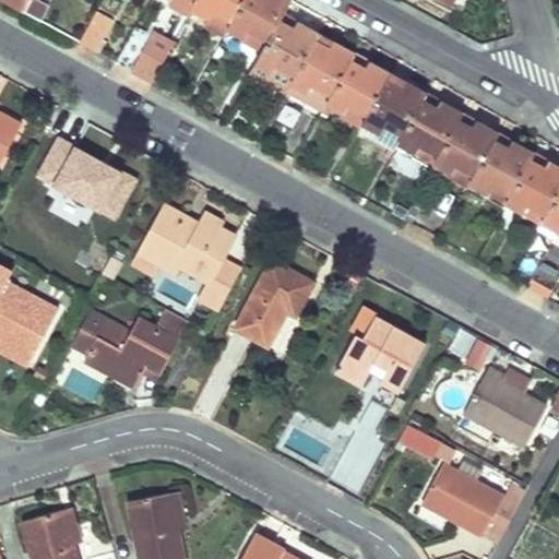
[(1,0),(23,11),(30,0),(1,0)]
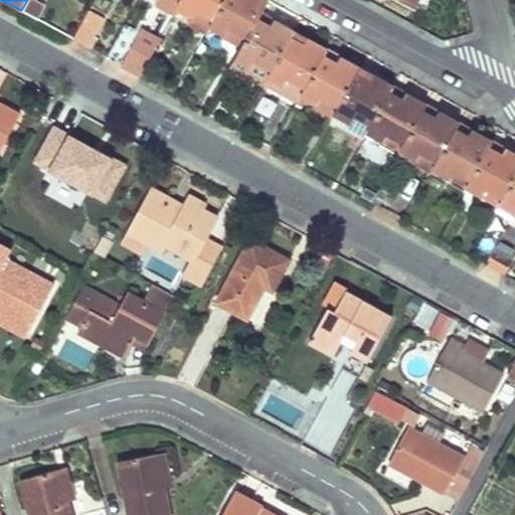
[(34,0),(27,0),(21,10),(31,16),(38,2),(34,0)]
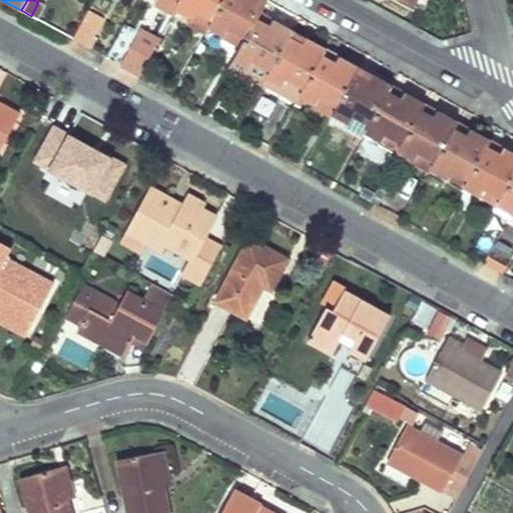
[(155,0),(155,2),(173,13),(176,7),(179,0),(155,0)]
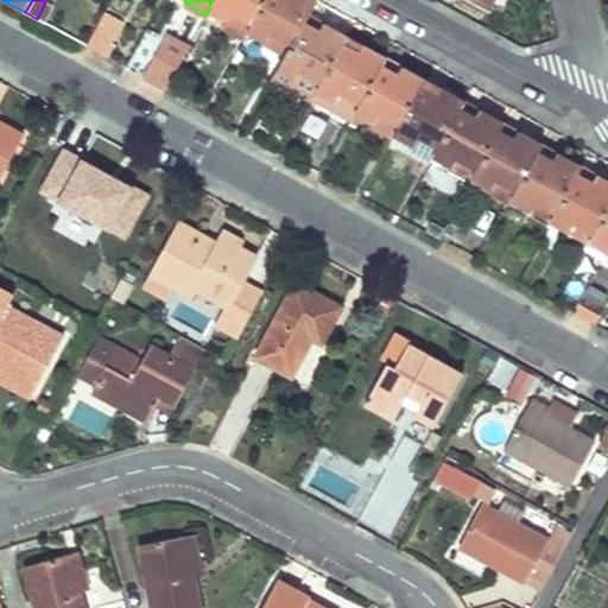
[(213,0),(209,8),(227,18),(222,26),(244,38),(247,31),(264,0),(213,0)]
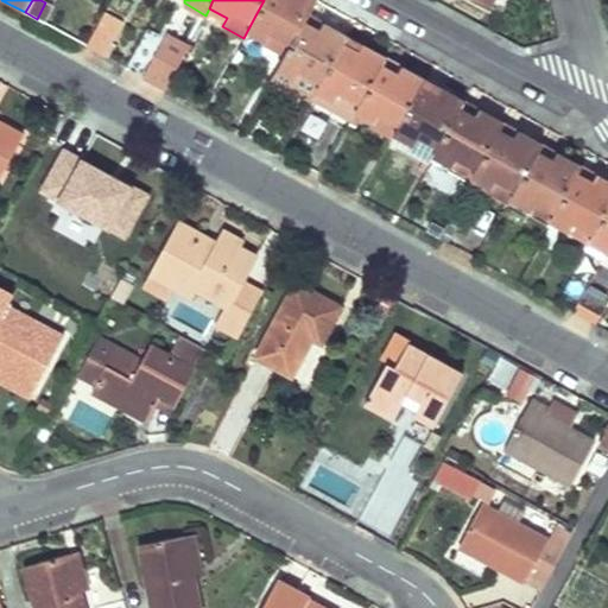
[(264,0),(247,31),(266,39),(264,45),(285,57),(304,21),(308,13),(315,0),(264,0)]
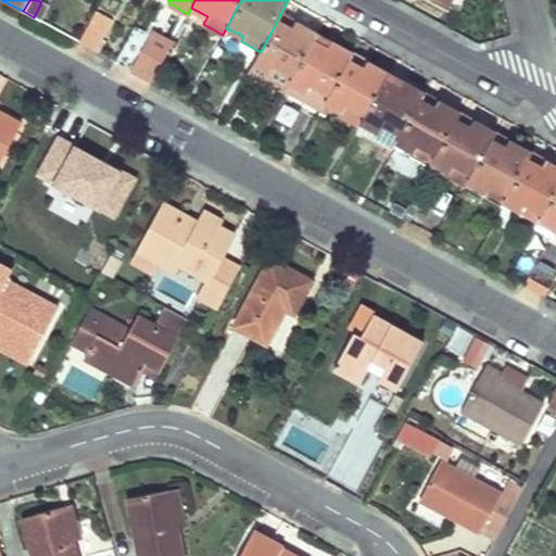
[(96,11),(78,41),(95,50),(112,21),(96,11)]
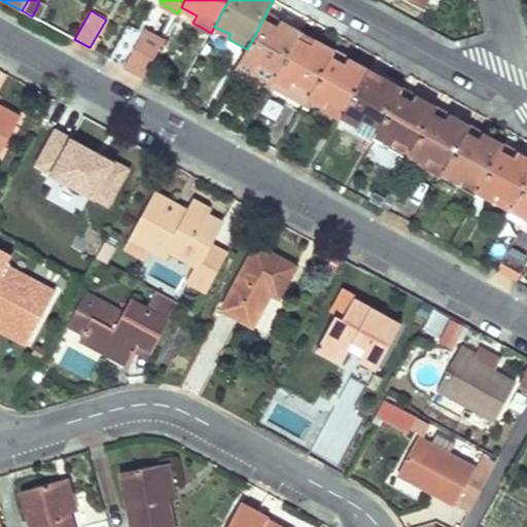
[(267,11),(264,19),(278,27),(282,21),(267,11)]
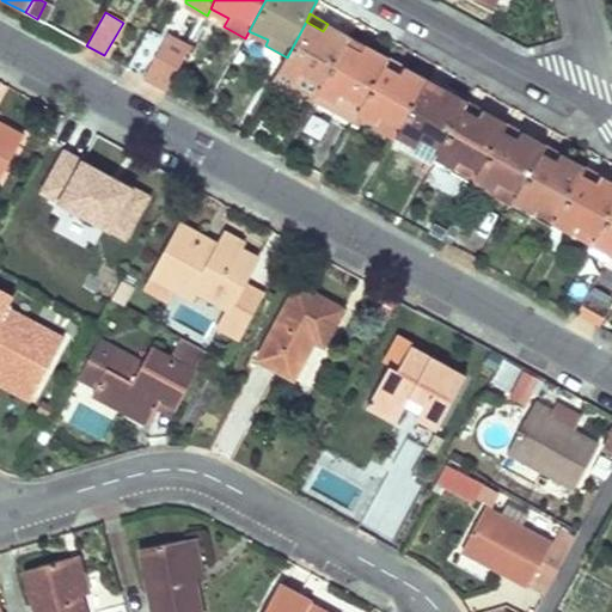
[(287,57),(281,68),(299,78),(304,71),(324,81),(346,43),(349,36),(328,24),(323,31),(306,22),(287,57)]
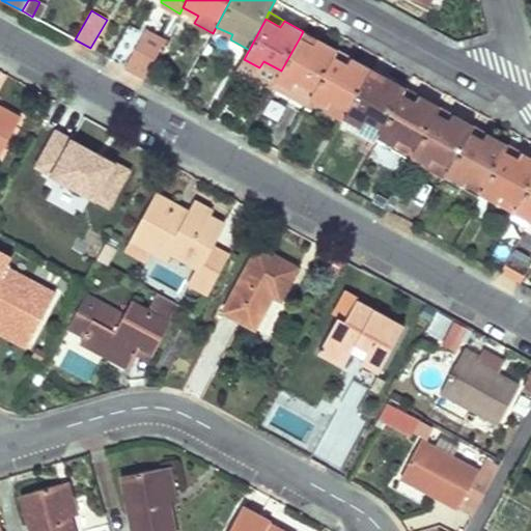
[(147,28),(123,66),(143,77),(165,38),(147,28)]
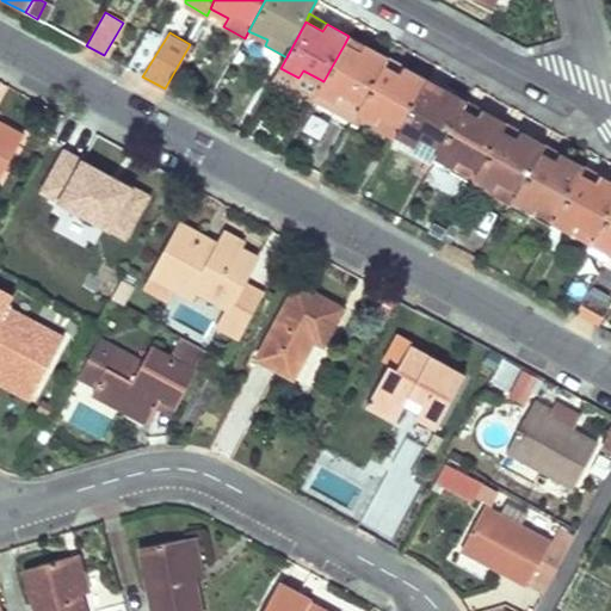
[(349,36),(345,43),(362,53),(365,45),(349,36)]
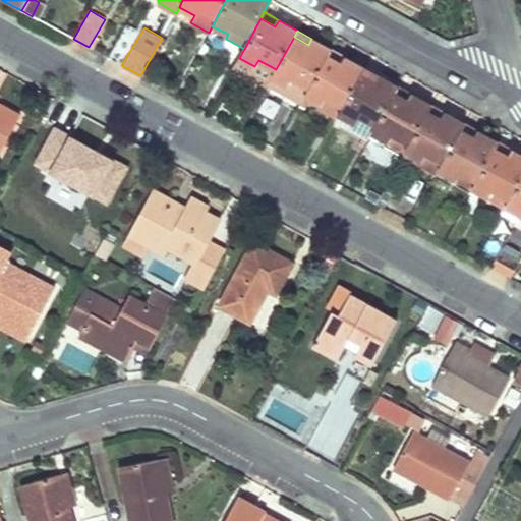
[(276,69),(272,76),(287,85),(285,91),(288,92),(284,99),(296,106),(300,99),(303,100),(305,96),(328,56),(331,49),(311,39),(308,45),(294,37),(276,69)]
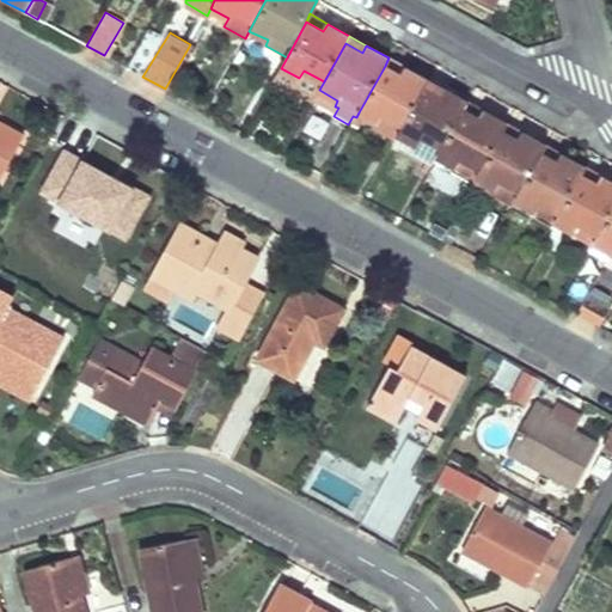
[(389,57),(385,66),(401,74),(407,67),(389,57)]
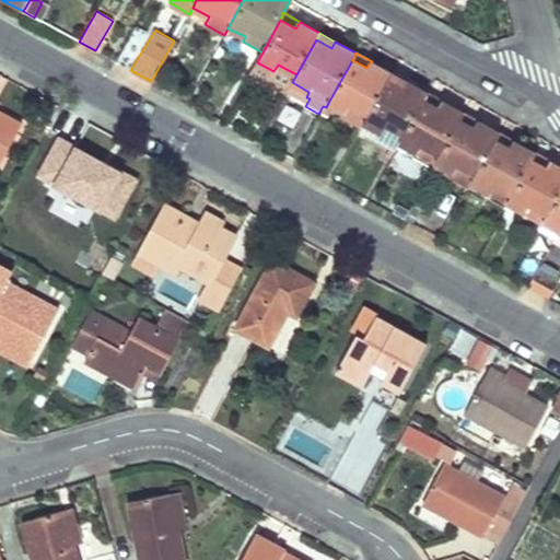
[(352,60),(328,103),(345,113),(348,105),(368,115),(387,80),(392,72),(372,61),(366,68),(352,60)]
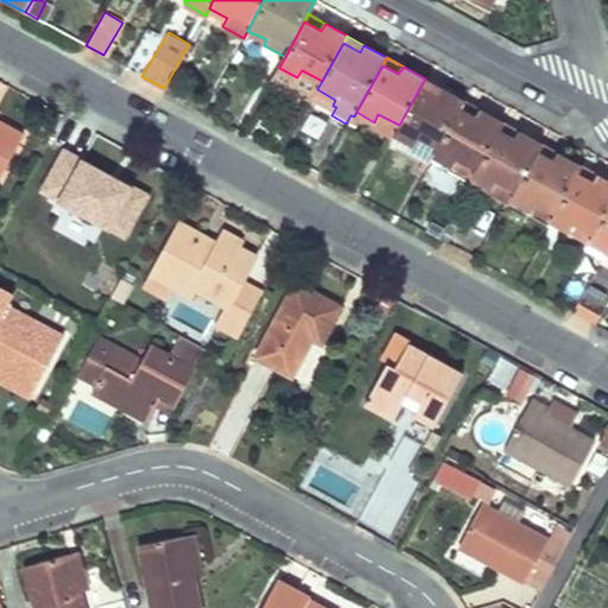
[(279,68),(274,75),(312,97),(317,89),(322,81),(302,70),(297,77),(279,68)]
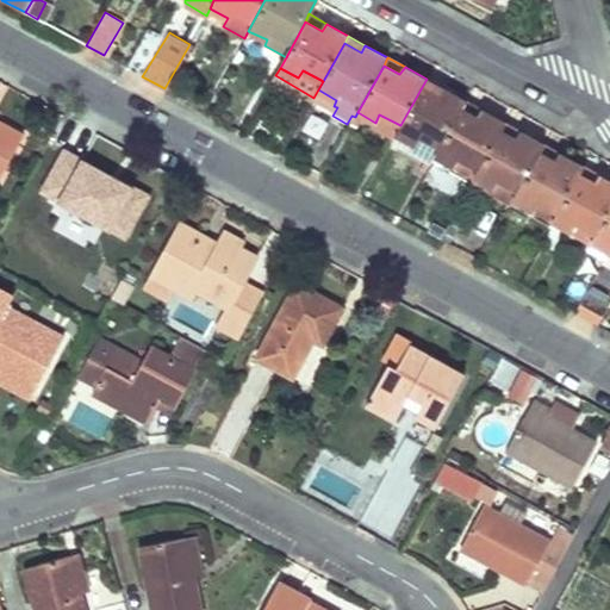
[(427,79),(422,87),(439,97),(443,88),(427,79)]
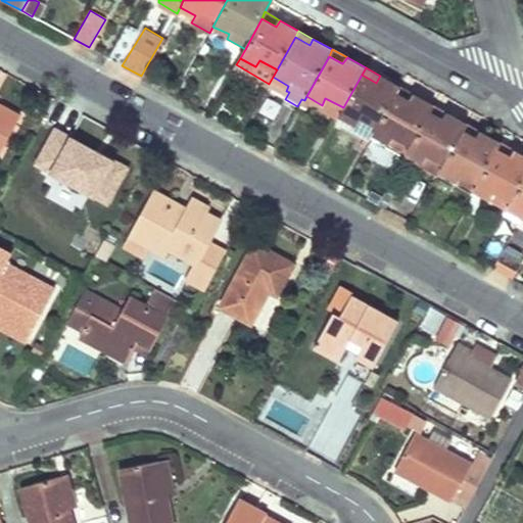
[(343,107),(340,114),(355,123),(352,131),(369,139),(373,133),(396,93),(399,87),(380,76),(376,83),(362,75),(343,107)]
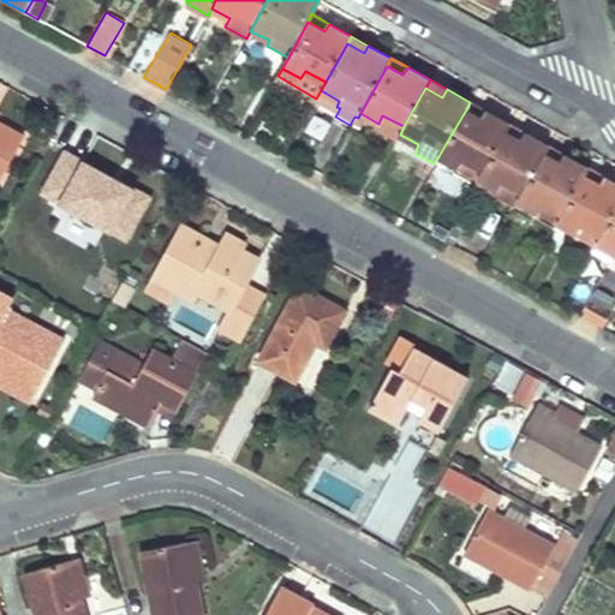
[(321,90),(316,99),(335,109),(336,107),(339,101),(321,90)]
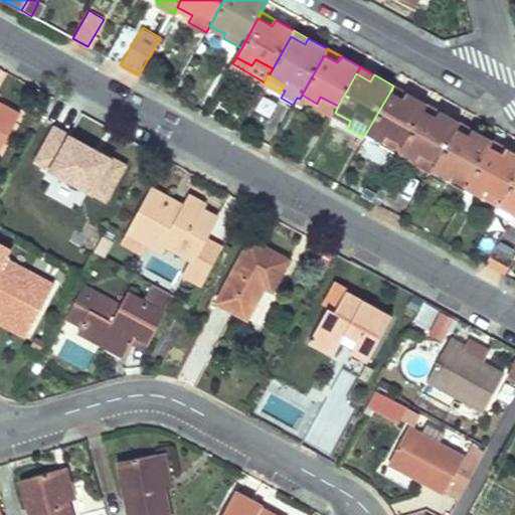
[(393,86),(390,92),(403,100),(406,94),(393,86)]
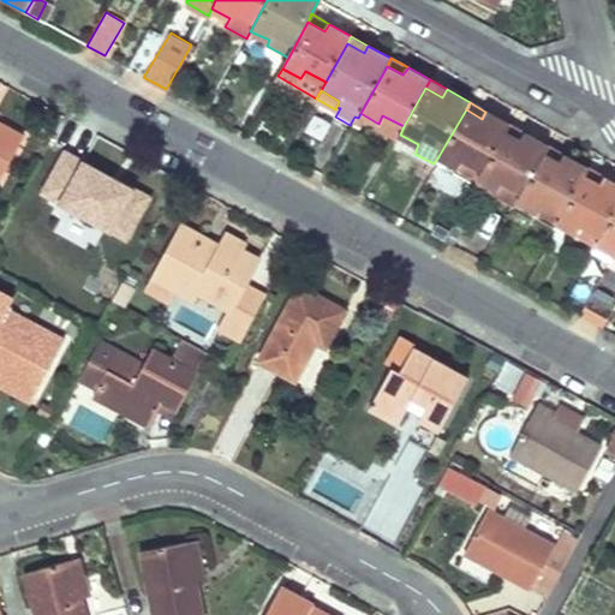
[(466,109),(439,156),(458,167),(463,159),(483,169),(505,131),(508,124),(485,112),(482,119),(466,109)]
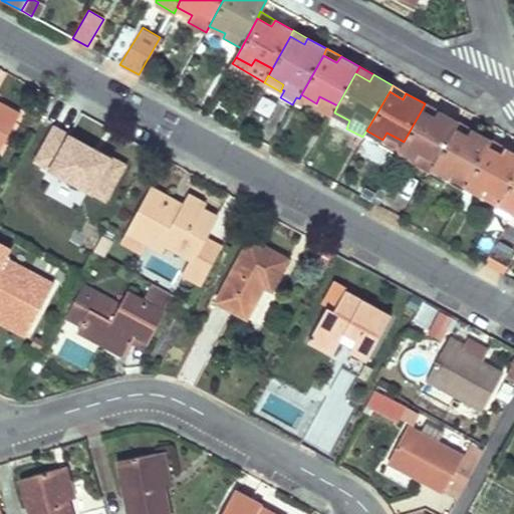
[(316,103),(314,106),(332,116),(334,112),(337,105),(319,96),(316,103)]
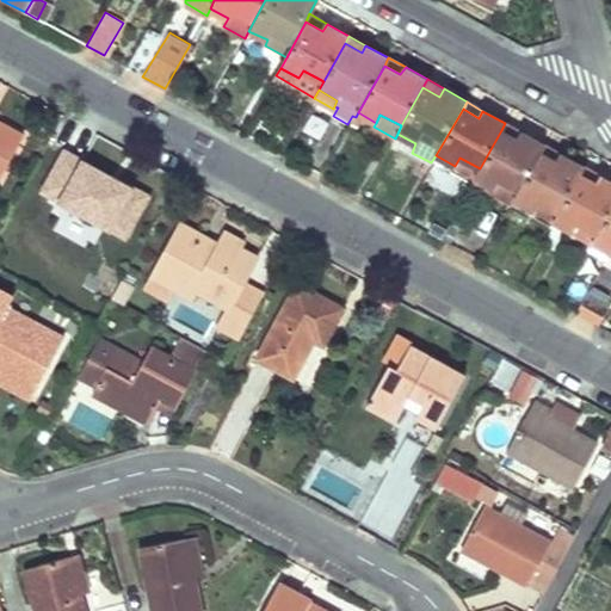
[(0,177),(24,135),(0,121),(0,177)]
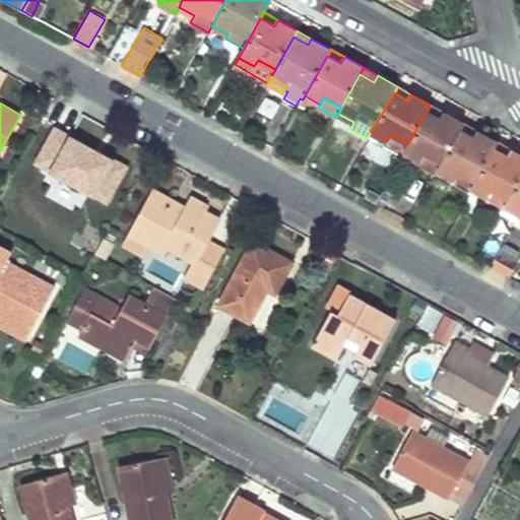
[(430,105),(427,111),(441,120),(444,113),(430,105)]
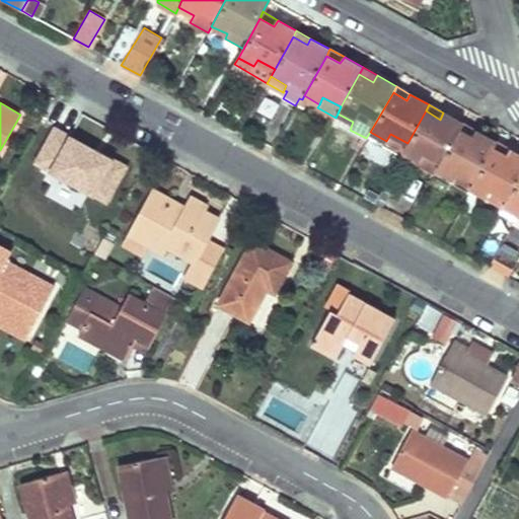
[(408,143),(403,151),(420,160),(424,152),(441,161),(459,130),(462,124),(443,113),(440,120),(426,110),(408,143)]
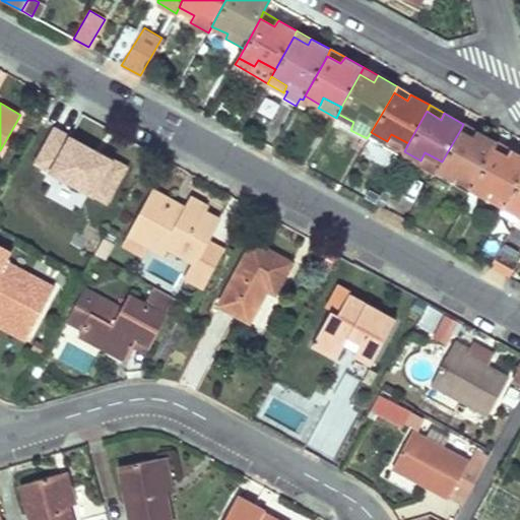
[(336,118),(334,121),(350,130),(353,122),(338,114),(336,118)]
